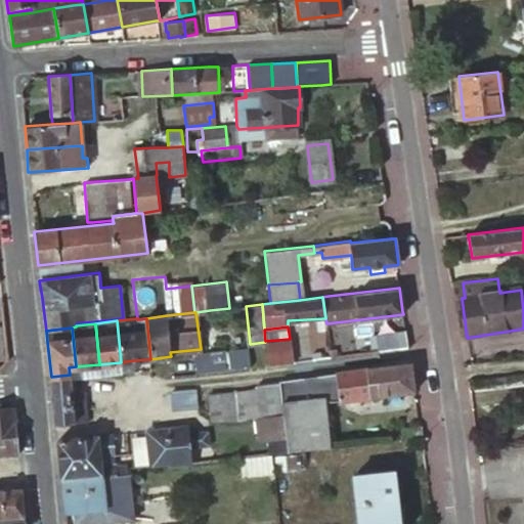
[(377,334),(379,351),(408,347),(405,330),(377,334)]
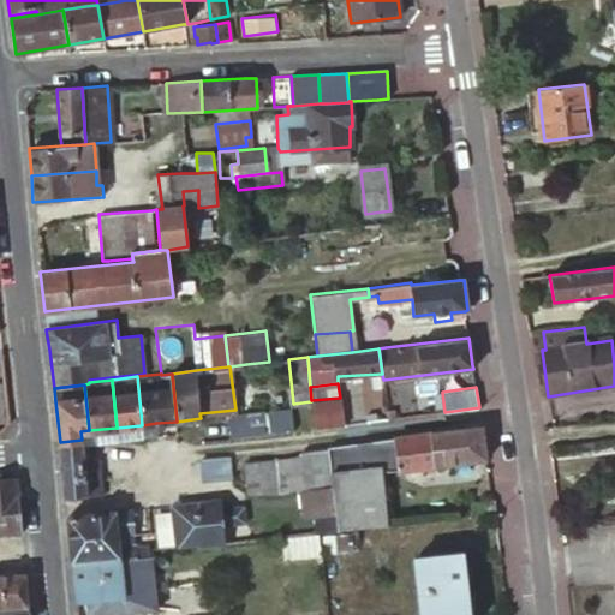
[(311,401),(312,428),(344,424),(340,398),(311,400),(311,401)]
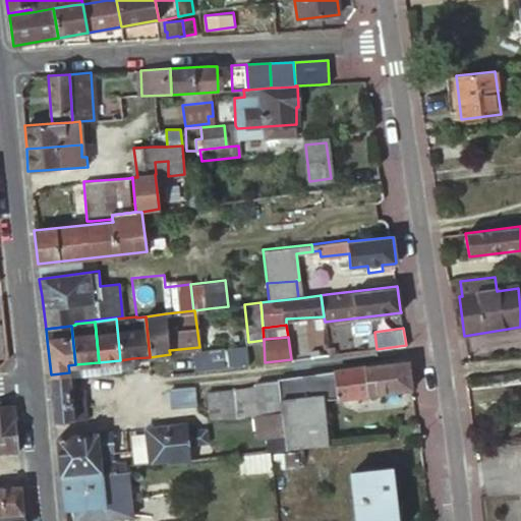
[(249,364),(247,347),(224,349),(226,367),(249,364)]
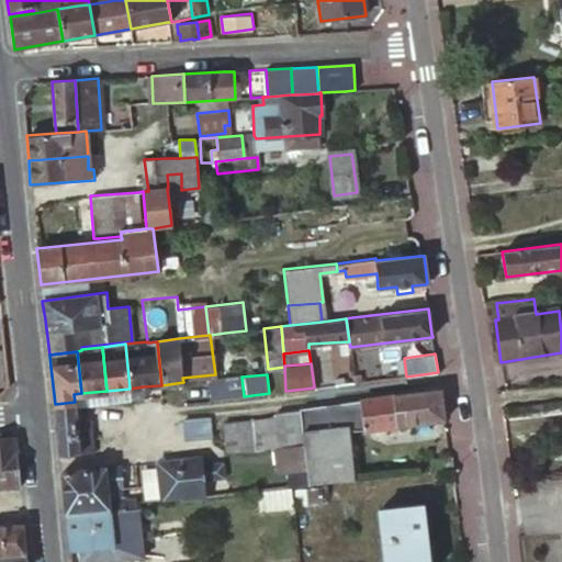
[(244,396),(242,377),(208,381),(210,401),(244,396)]
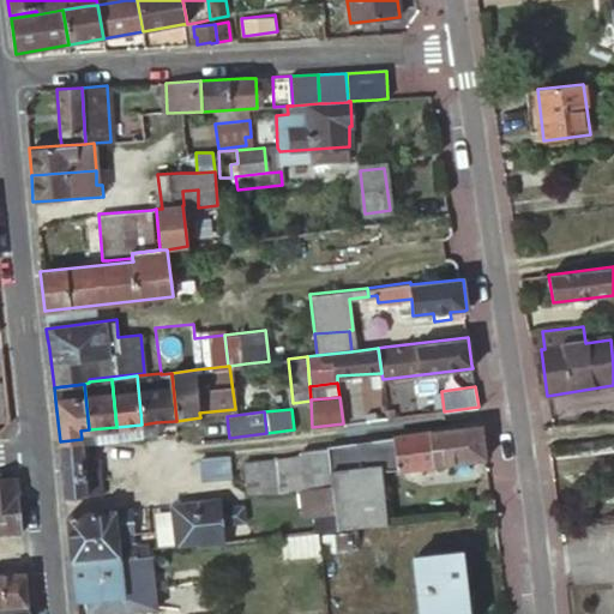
[(142,425),(142,434),(157,433),(156,422),(142,425)]
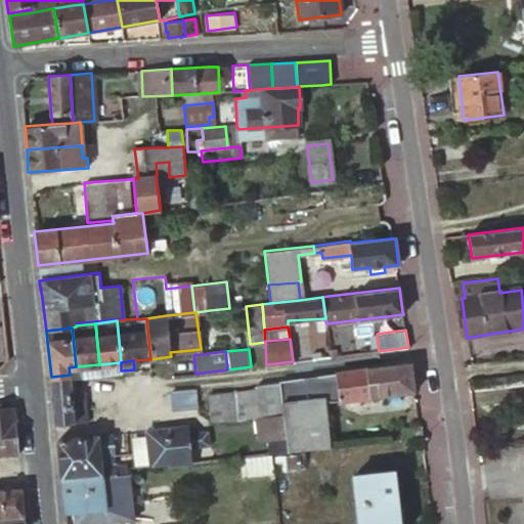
[(100,374),(121,370),(121,362),(99,364),(100,374)]
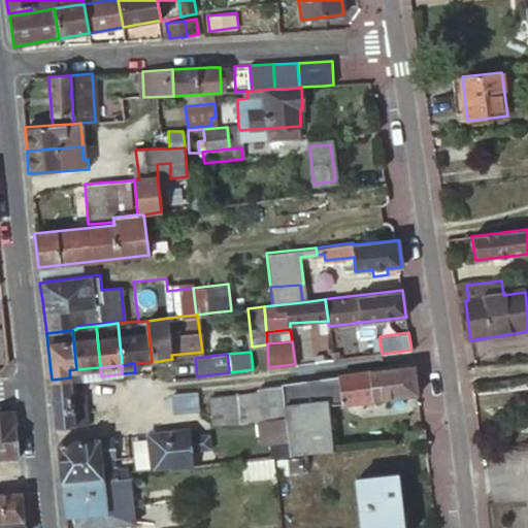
[(288,441),(290,455),(307,453),(333,450),(328,406),(419,395),(414,367),(347,375),(347,373),(281,382),(281,383),(285,418),(288,441)]
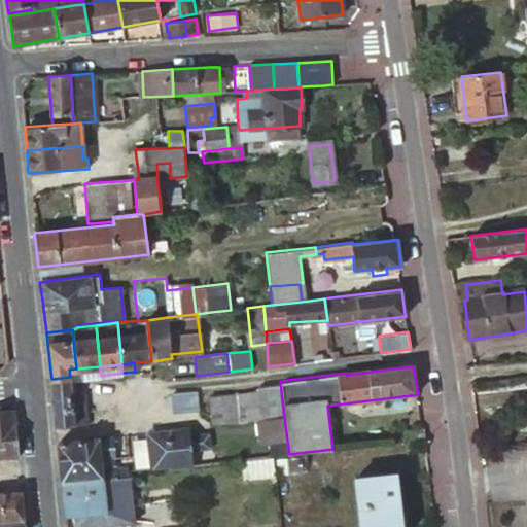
[(70,377),(51,379),(56,426),(74,425),(86,424),(84,393),(71,394),(70,377)]
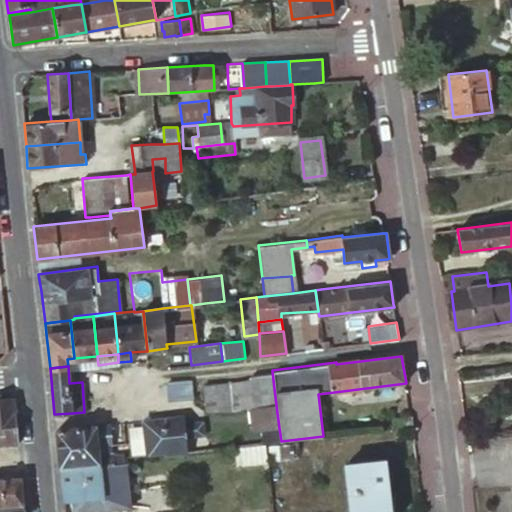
[(254,407),(260,407),(276,405),(272,371),(250,374),(254,407)]
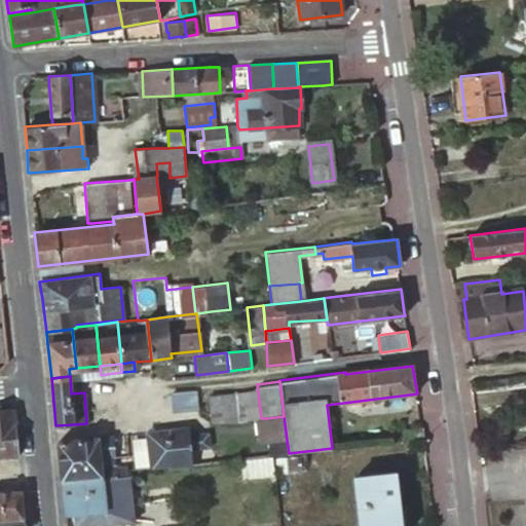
[(172,392),(173,412),(197,409),(195,389),(172,392)]
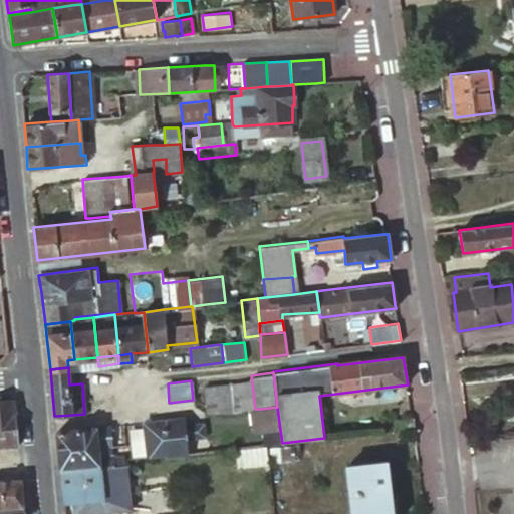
[(231,384),(232,412),(251,410),(252,409),(251,381),(231,384)]
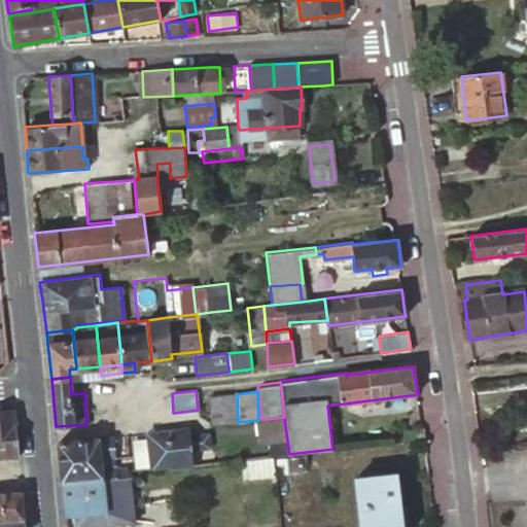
[(209,396),(211,422),(237,419),(234,393),(209,396)]
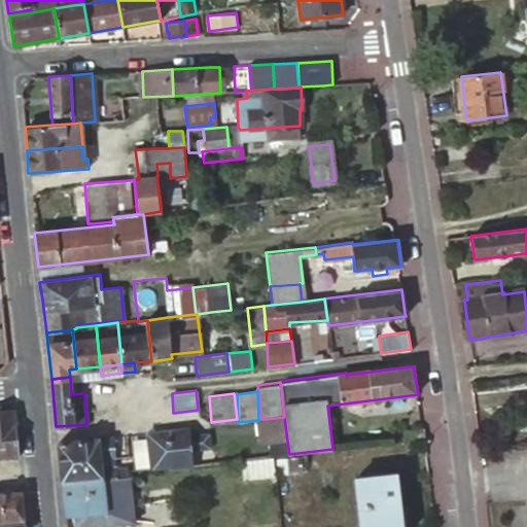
[(14,409),(0,409),(0,456),(20,455),(14,409)]
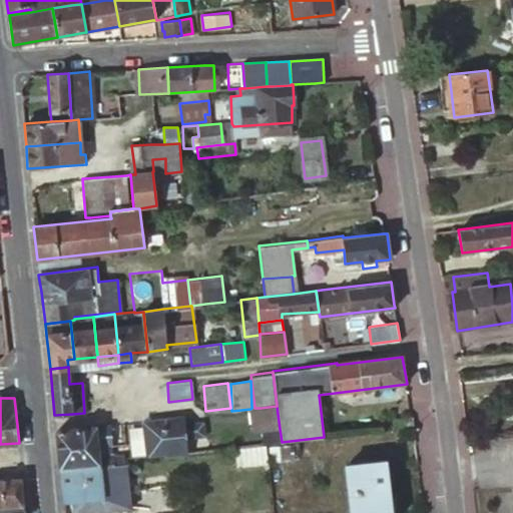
[(264,431),(280,429),(277,406),(261,408),(254,408),(251,408),(250,409),(253,432),(264,431)]
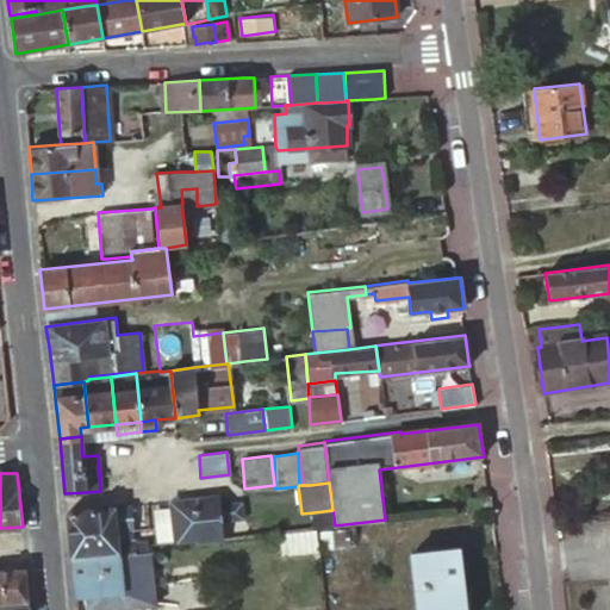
[(170,508),(175,542),(197,540),(197,541),(222,537),(219,520),(243,517),(241,502),(228,503),(226,496),(217,497),(217,495),(170,500),(170,508)]
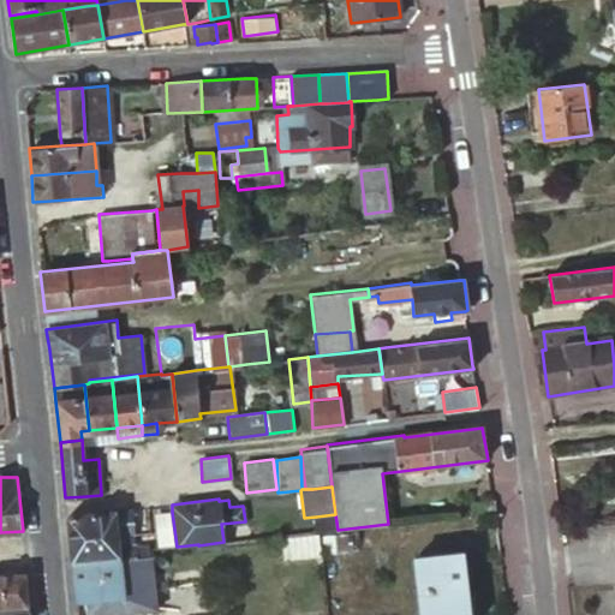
[(472,502),(473,514),(495,512),(494,500),(472,502)]
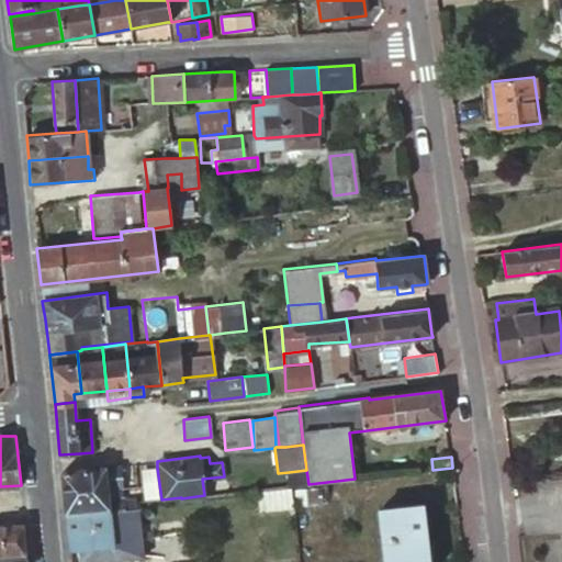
[(62,471),(64,494),(108,489),(124,487),(122,464),(62,471)]
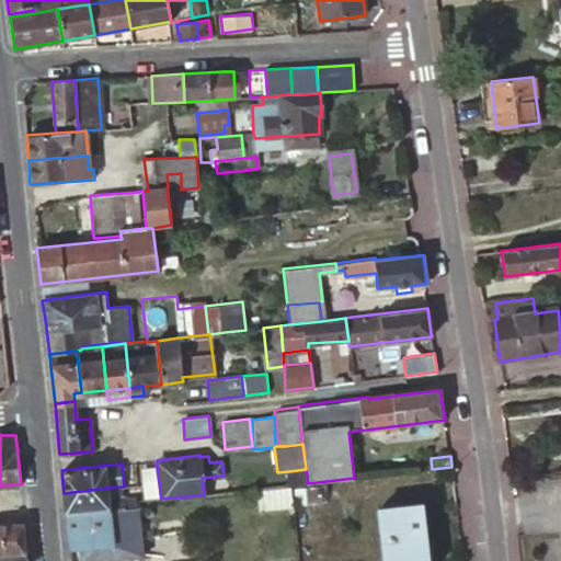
[(157,467),(146,468),(150,500),(161,499),(157,467)]
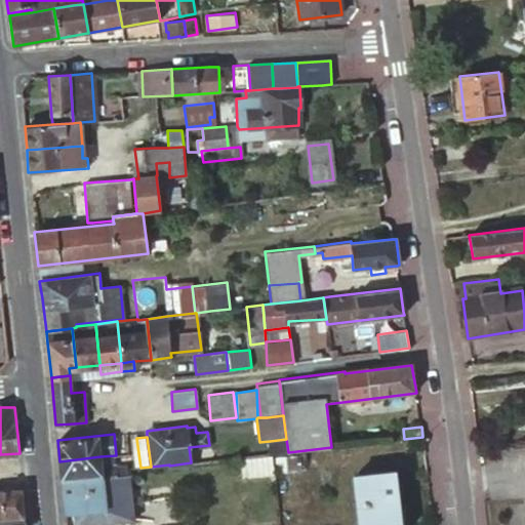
[(271,453),(274,453),(276,453),(288,452),(286,439),(270,441),(271,453)]
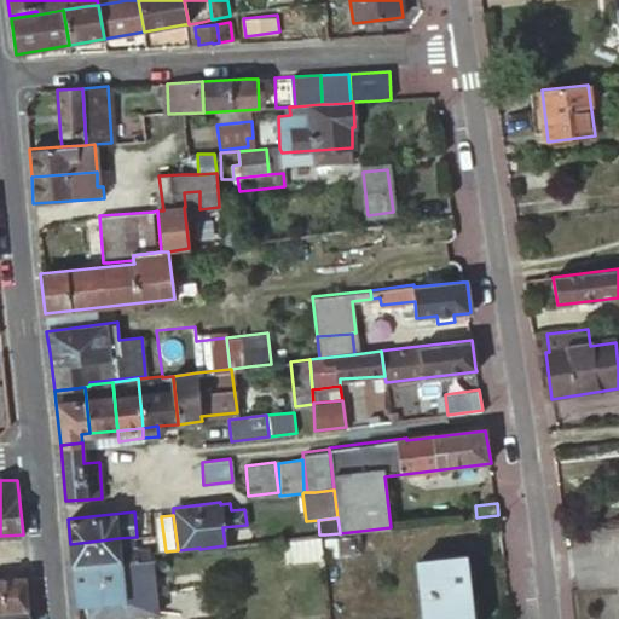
[(340,533),(325,534),(327,553),(328,553),(330,570),(364,566),(360,531),(340,533)]
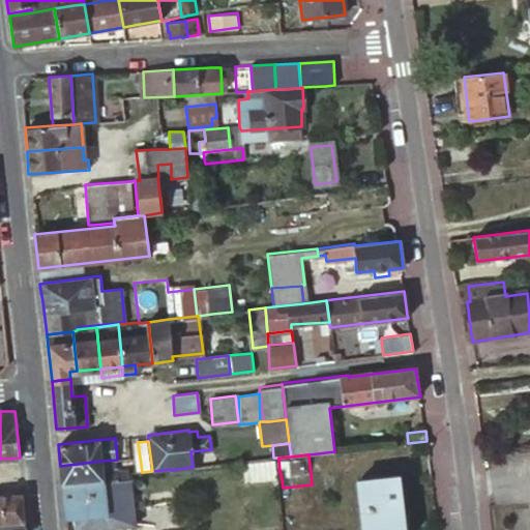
[(60,468),(61,486),(102,480),(104,482),(129,479),(129,473),(128,469),(117,470),(117,467),(101,468),(101,461),(60,466),(60,468)]
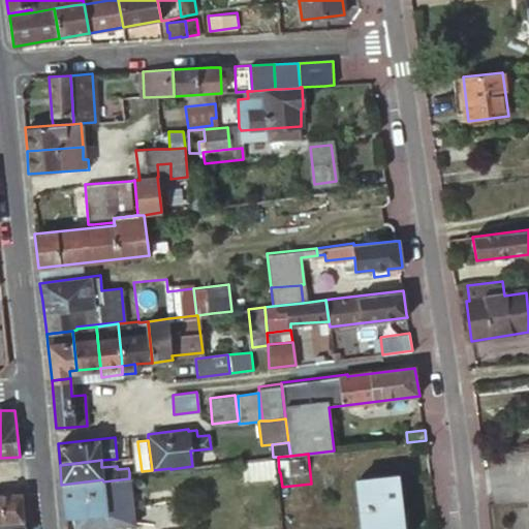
[(356,479),(363,528),(404,528),(398,476),(356,479)]
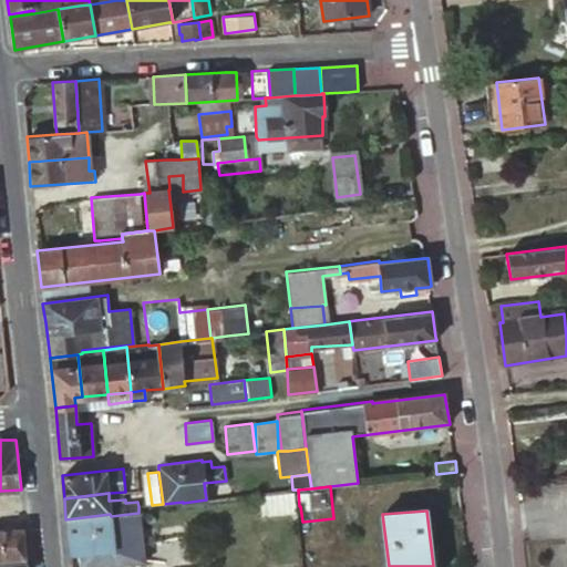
[(110,514),(65,519),(70,554),(81,553),(81,566),(109,566),(145,564),(140,513),(138,513),(111,516),(110,514)]
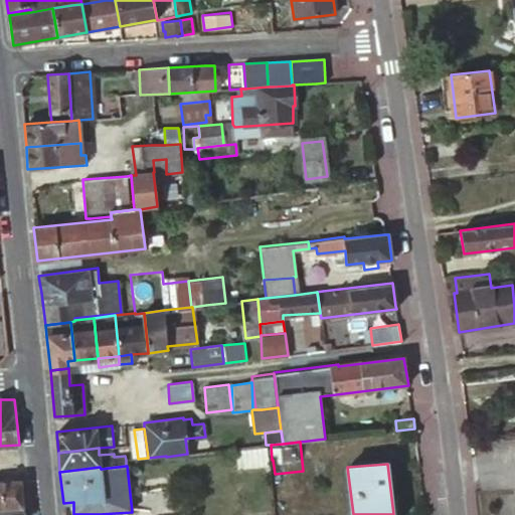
[(22,481),(0,482),(0,509),(24,507),(23,502),(22,481)]
